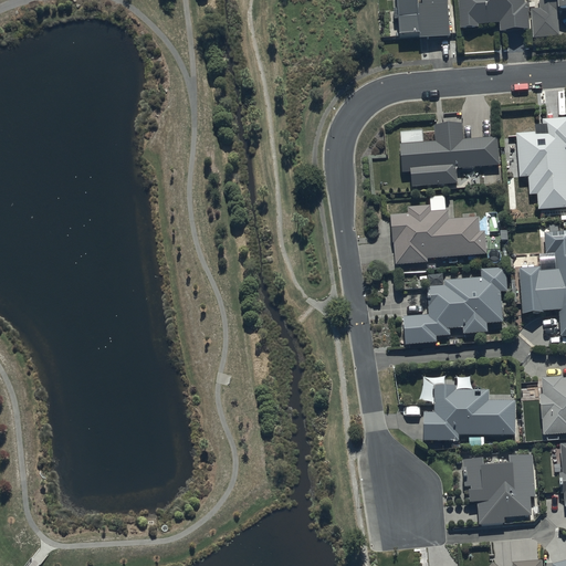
[(416,0),(396,0),(399,37),(418,34),(418,40),(423,39),(449,38),(447,0),(420,0),(421,7),(417,7),(416,0)]
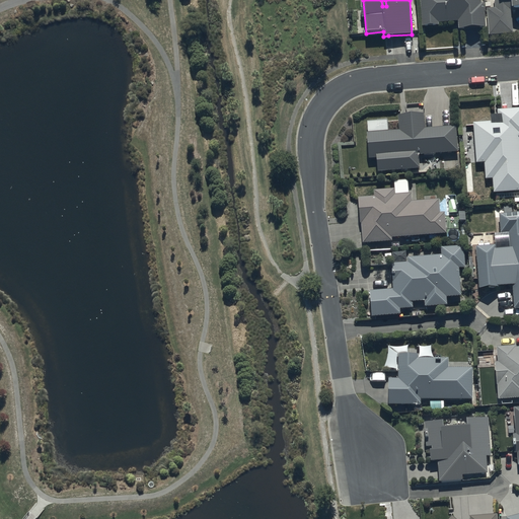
[(420,0),(422,26),(438,25),(438,23),(458,22),(458,29),(486,27),(484,4),(480,4),(479,0),(420,0)]
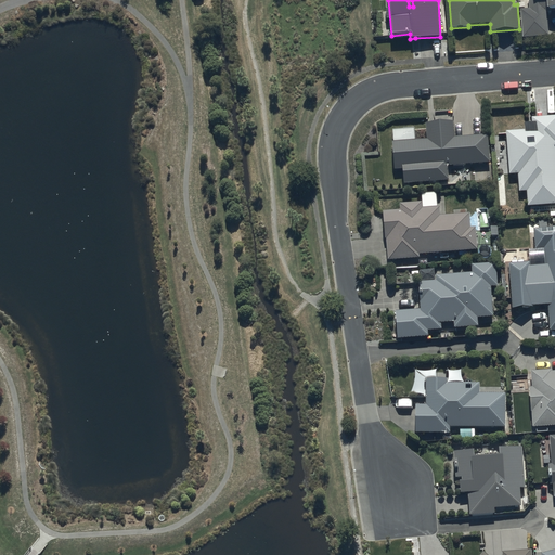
[(554,0),(527,0),(528,10),(521,10),(523,38),(549,37),(547,14),(553,13),(553,11),(554,10),(554,0)]
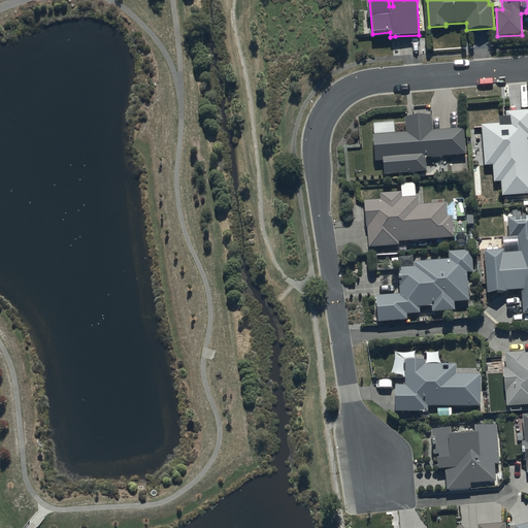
[(499,123),(481,125),(484,166),(492,165),(493,182),(502,182),(503,196),(527,194),(527,136),(527,110),(510,112),(506,112),(506,117),(498,118),(499,123)]
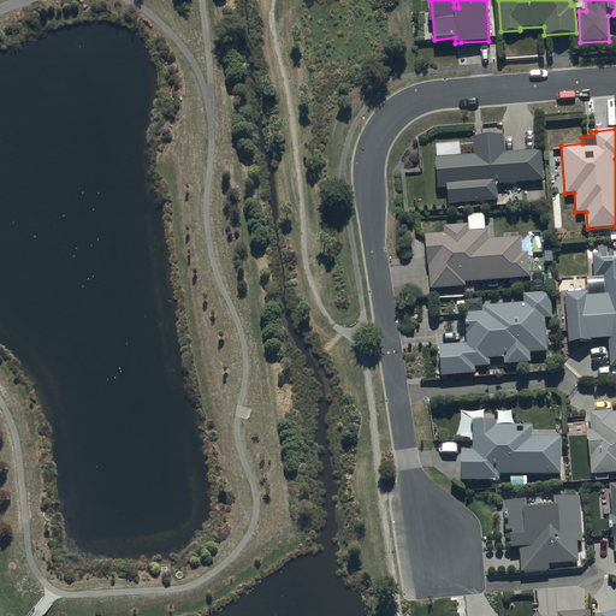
[(436,146),(434,158),(437,189),(445,189),(446,203),(497,201),(496,185),(543,182),(542,149),(504,152),(503,136),(473,138),(474,154),(460,155),(460,144),(436,146)]
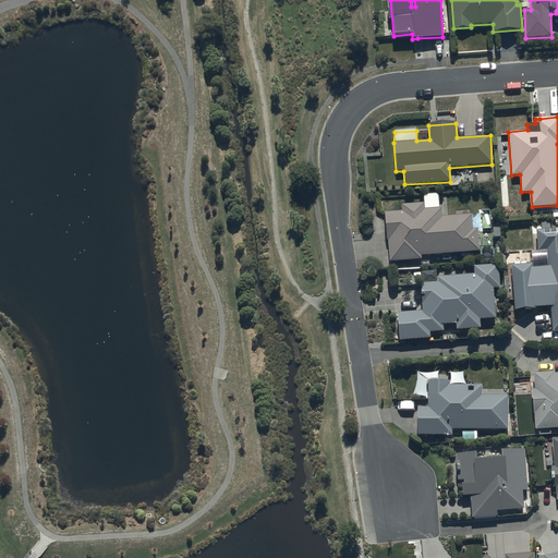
[(402,213),(385,213),(386,241),(388,241),(389,262),(421,261),(421,256),(480,254),(478,230),(472,230),(472,216),(441,217),(441,209),(424,209),(423,205),(402,205),(402,213)]
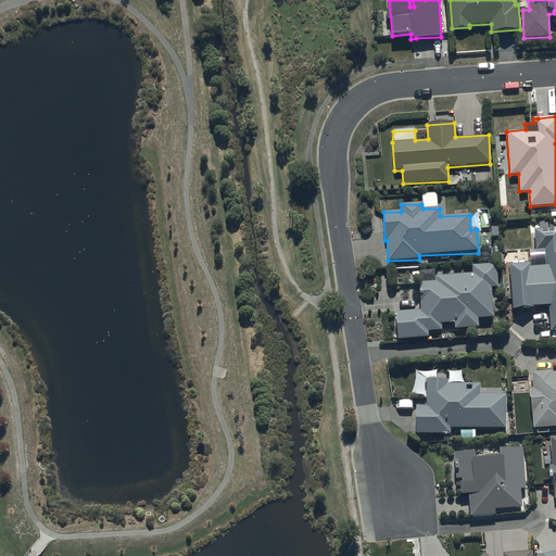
[(530,263),(509,265),(513,311),(535,308),(535,307),(548,306),(551,331),(555,330),(555,228),(534,230),(535,251),(544,251),(544,255),(529,256),(530,263)]
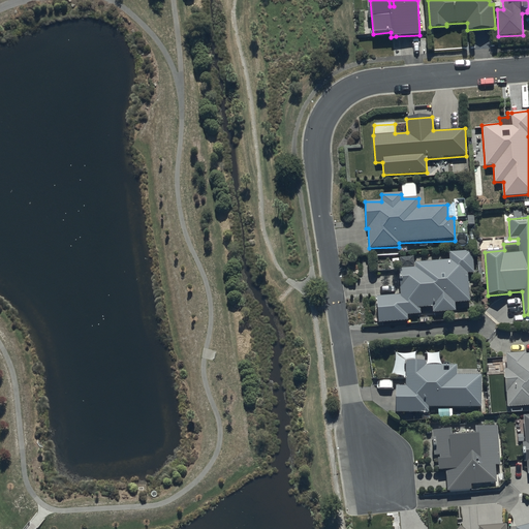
[(414,268),(398,269),(400,296),(376,298),(378,323),(408,320),(407,316),(419,315),(419,309),(432,308),(432,313),(455,311),(455,304),(469,303),(467,274),(473,274),(472,252),(449,254),(449,259),(414,262),(414,268)]
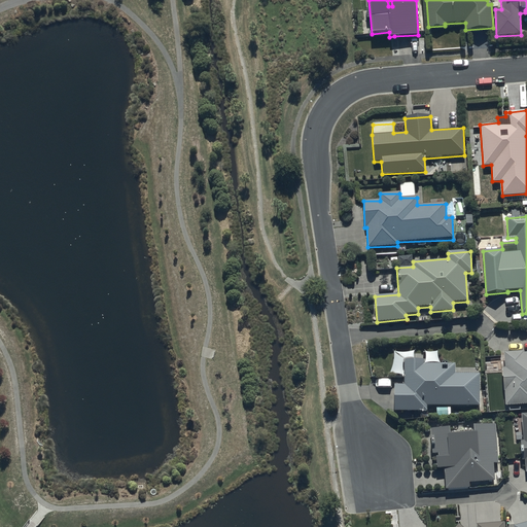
[(524,350),(503,351),(505,367),(502,369),(505,406),(526,403),(526,352),(524,353),(524,350)]
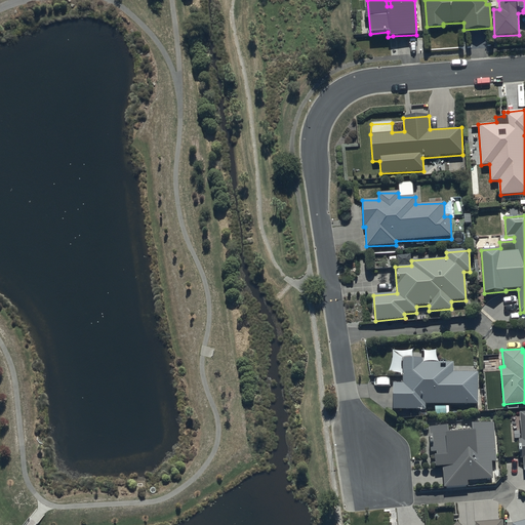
[(421,359),(402,359),(402,384),(392,384),(392,409),(425,409),(425,405),(477,405),(478,372),(453,372),(453,362),(421,362),(421,359)]
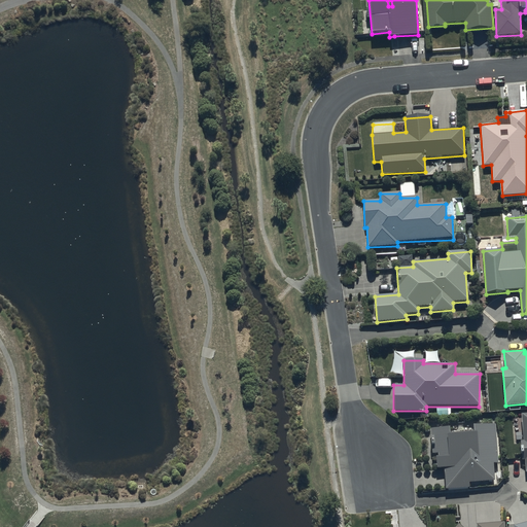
[(472,433),(447,435),(449,458),(436,458),(436,470),(445,469),(446,490),(469,489),(469,484),(494,482),(493,464),(498,464),(496,425),(472,426),(472,433)]
